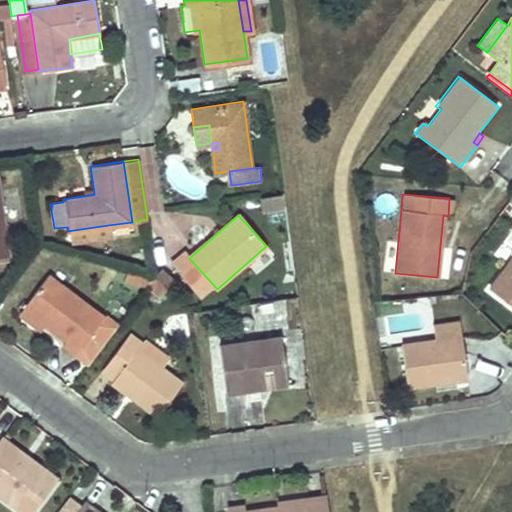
[(108,225),(67,231),(69,241),(109,235),(108,225)]
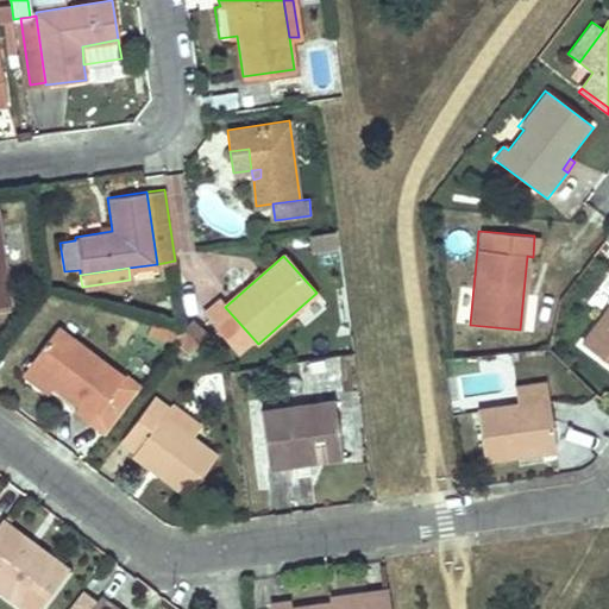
[(608,268),(607,270),(608,271),(608,308),(583,344),(608,363),(608,268)]
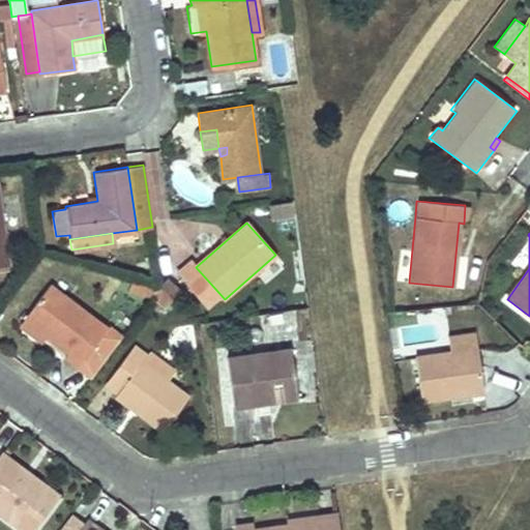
[(149,259),(139,260),(139,268),(149,267),(149,259)]
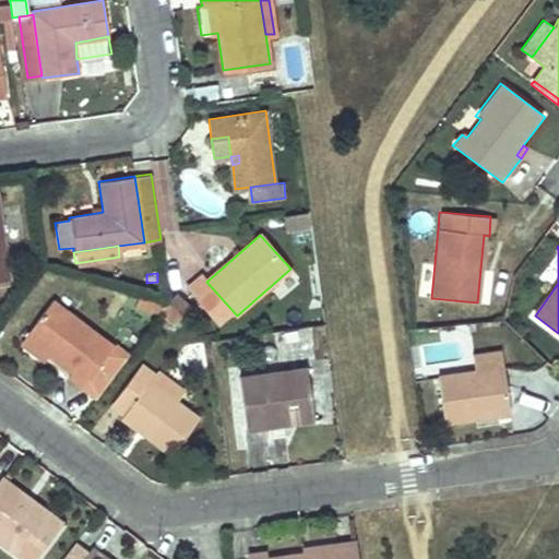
[(23,340),(25,341),(45,356),(70,375),(67,379),(81,390),(111,349),(50,302),(23,340)]
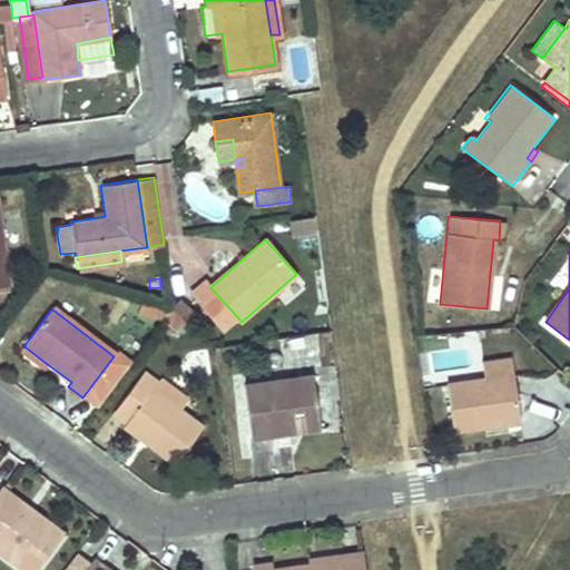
[(161,318),(173,327),(182,317),(169,308),(161,318)]
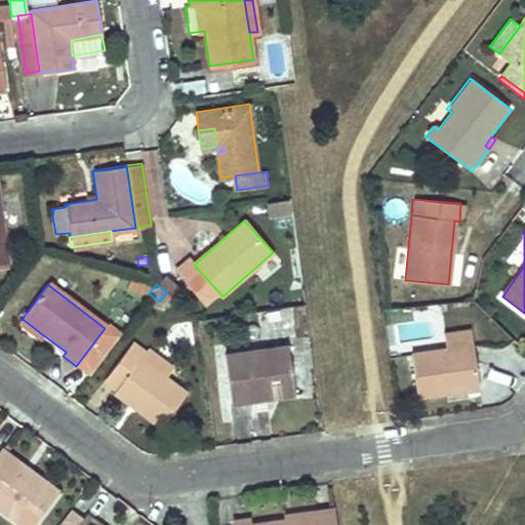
[(42,334),(24,320),(18,326),(37,341),(42,334)]
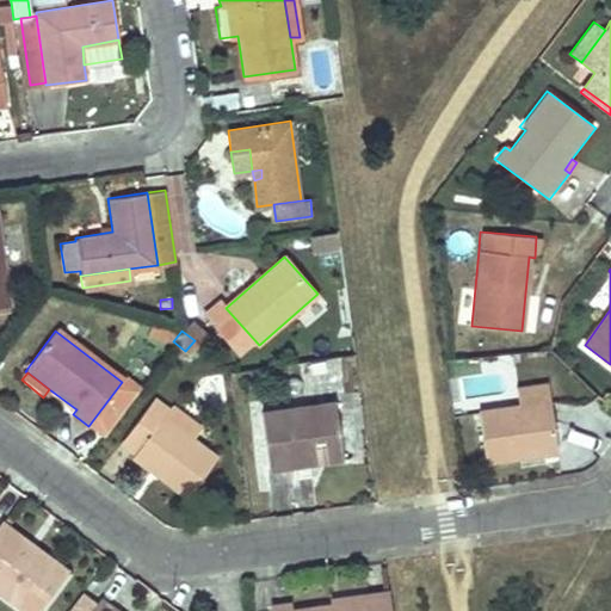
[(518,406),(550,401),(547,382),(516,387),(518,406)]
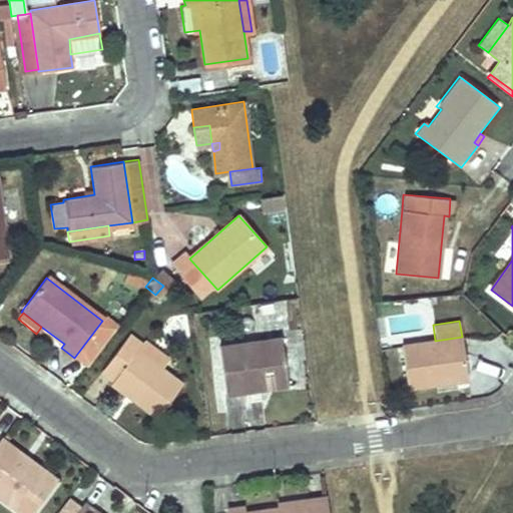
[(114,380),(110,384),(157,419),(181,386),(161,370),(135,352),(139,346),(128,337),(102,371),(114,380)]
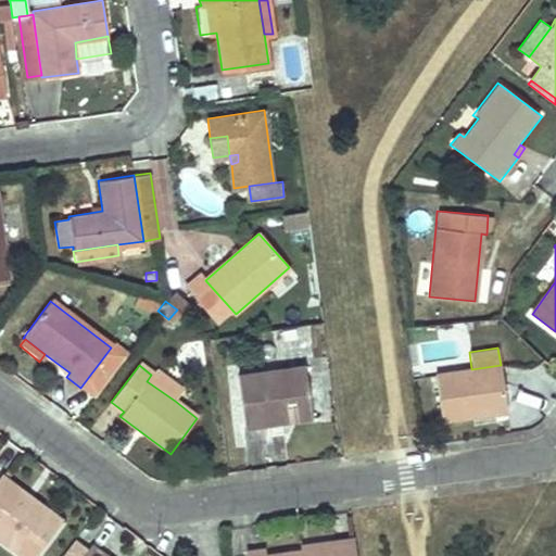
[(443,420),(478,415),(478,409),(507,404),(501,365),(471,369),(436,376),(443,420)]
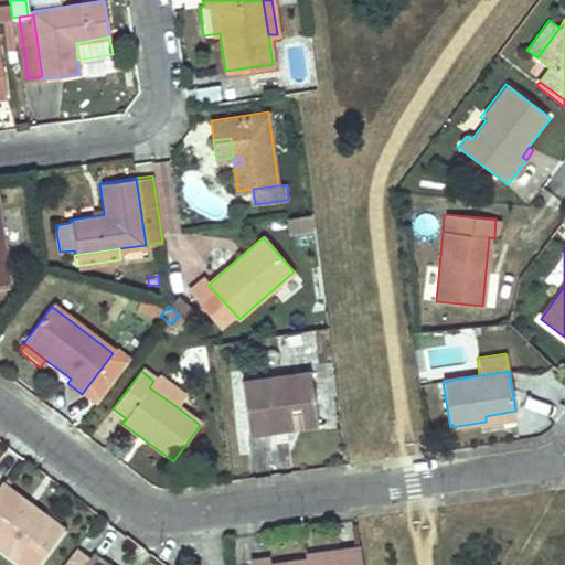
[(249,434),(267,432),(267,424),(317,417),(310,373),(242,383),(249,434)]
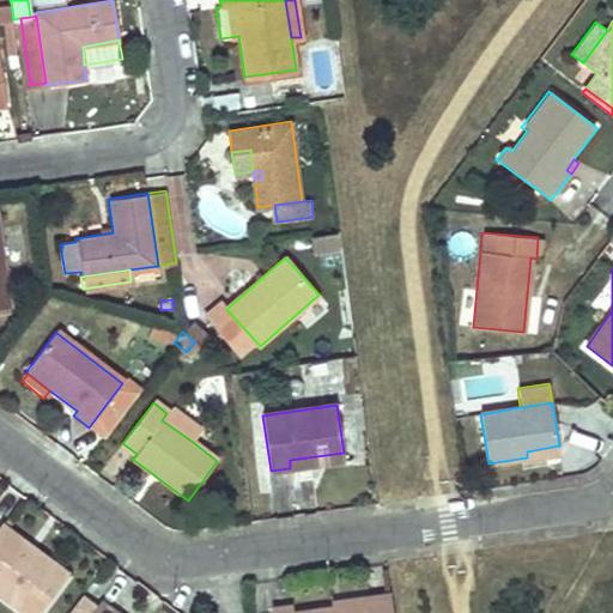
[(167,413),(162,420),(193,442),(201,430),(171,408),(167,413)]
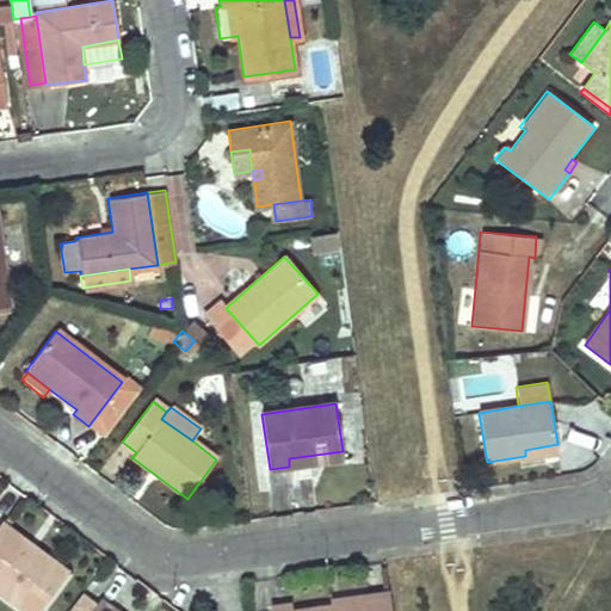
[(525,450),(525,456),(559,451),(557,444),(525,450)]
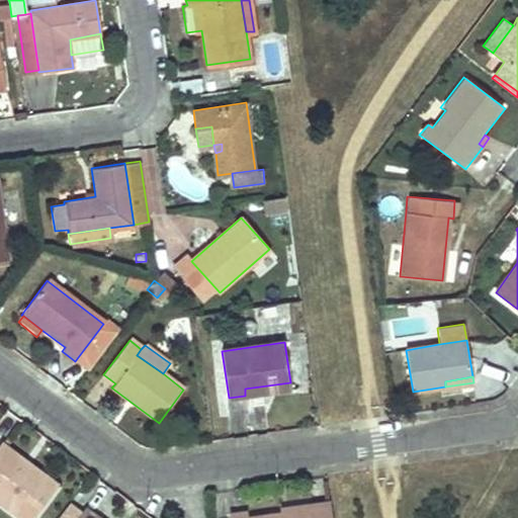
[(245,389),(245,396),(291,390),(290,382),(245,389)]
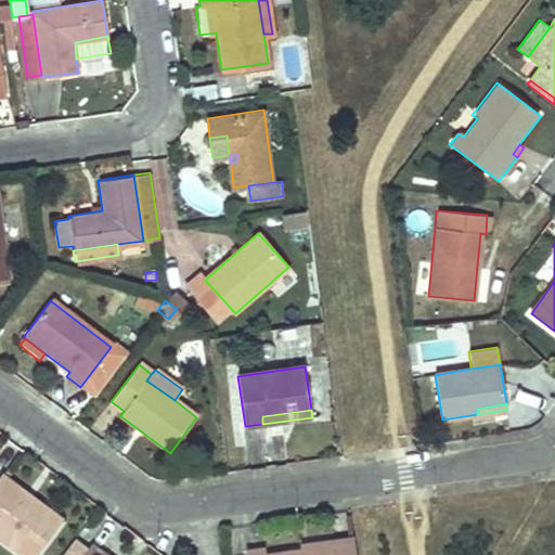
[(1,474),(0,475),(0,480),(42,513),(47,507),(1,474)]
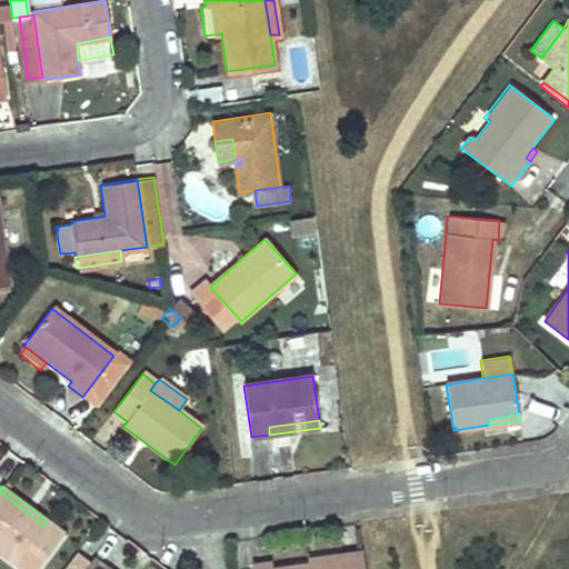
[(43,526),(0,492),(0,549),(25,568),(35,568),(63,533),(48,520),(43,526)]
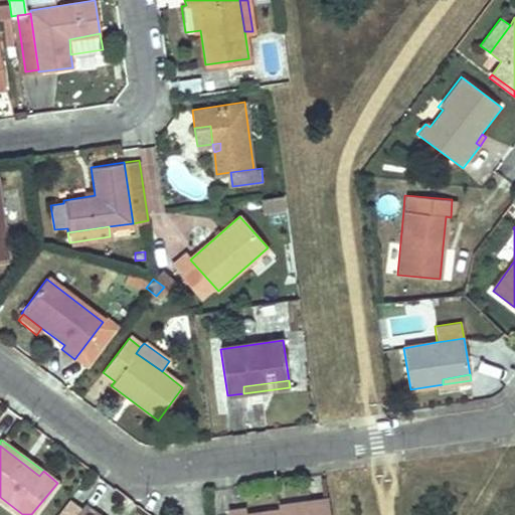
[(279,505),(279,509),(306,506),(306,501),(279,505)]
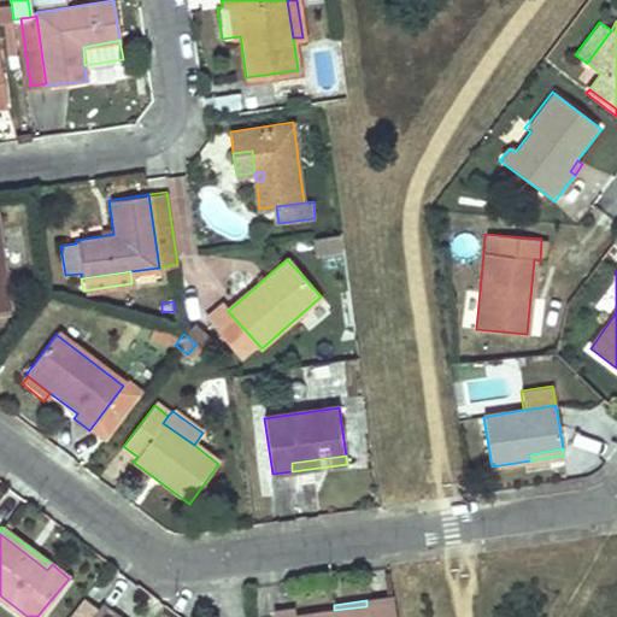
[(366,606),(334,610),(295,616),(294,611),(274,613),(274,616),(394,616),(393,603),(366,606)]
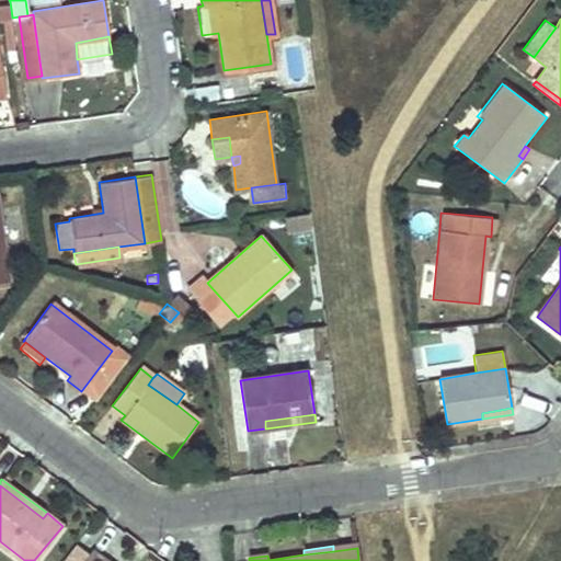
[(105,560),(106,560),(93,550),(83,560),(105,560)]
